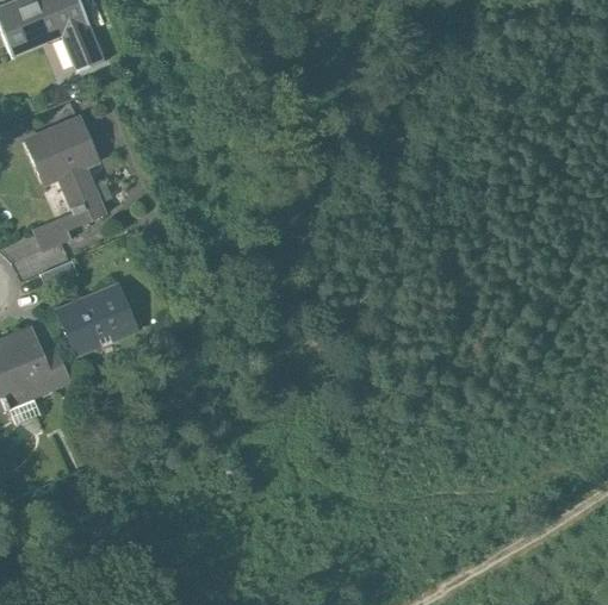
[(16,0),(0,6),(0,23),(13,55),(61,36),(76,73),(103,62),(78,0),(16,0)]
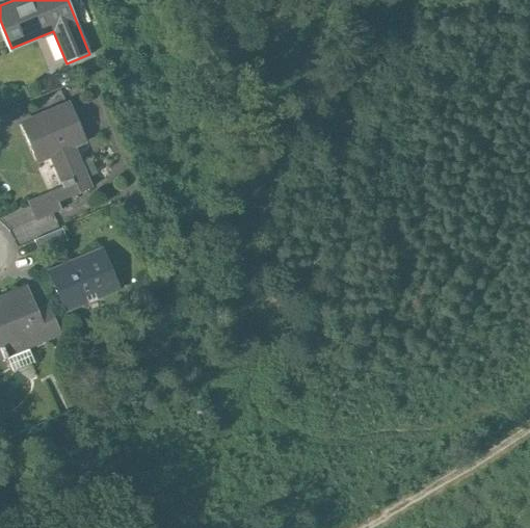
[(72,102),(24,123),(40,161),(52,156),(64,186),(30,201),(37,218),(61,209),(58,203),(93,188),(75,147),(88,140),(72,102)]
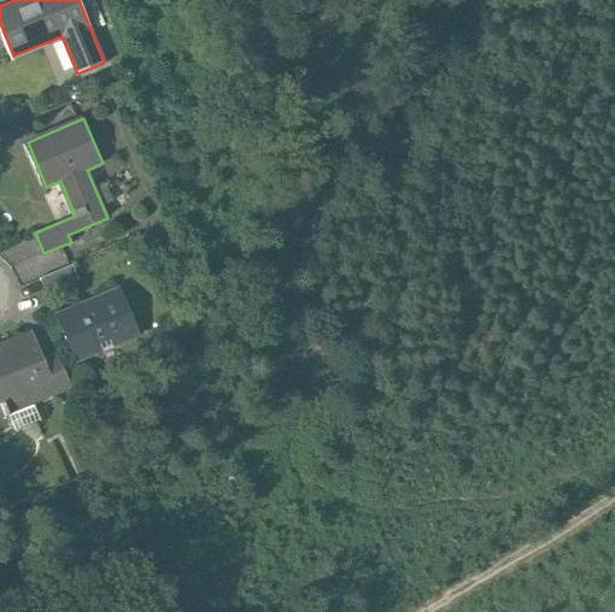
[(74,262),(41,276),(47,289),(80,276),(74,262)]
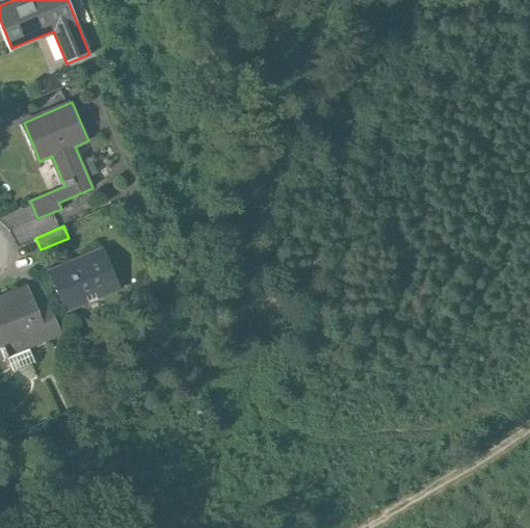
[(105,247),(51,269),(68,309),(121,287),(105,247)]
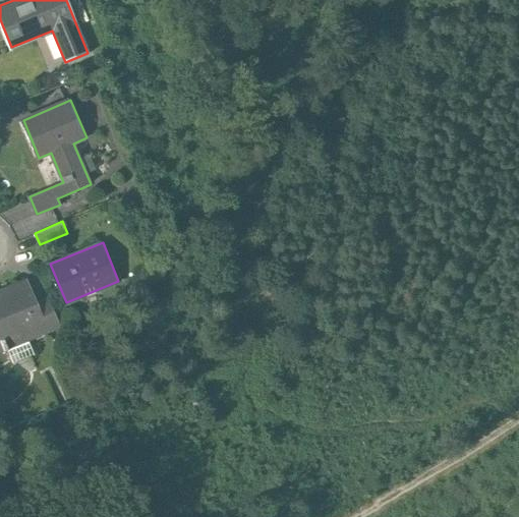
[(29,279),(0,290),(0,304),(16,345),(50,331),(38,302),(29,279)]
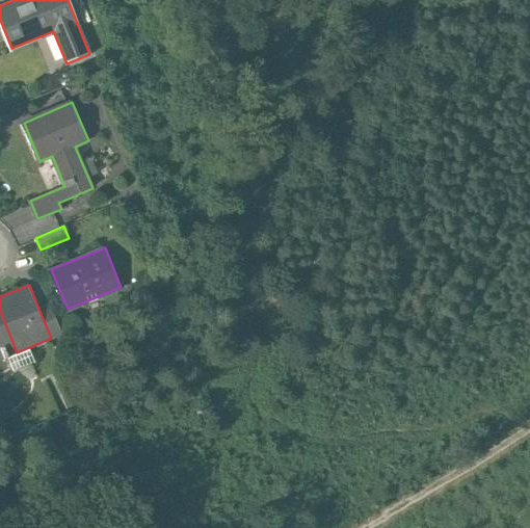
[(51,305),(38,309),(51,338),(62,333),(51,305)]
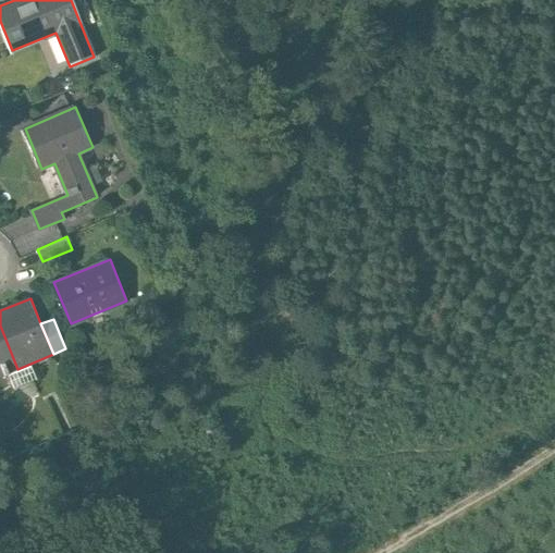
[(0,376),(17,369),(0,326),(0,376)]
